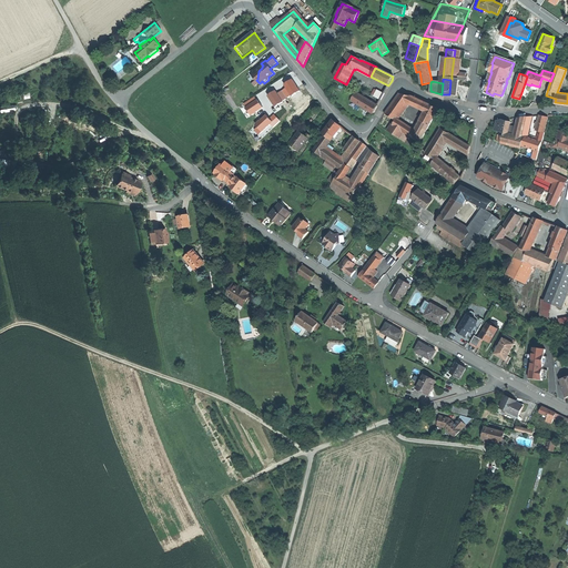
[(374,114),(377,107),(372,103),(357,94),(346,85),(342,93),(352,102),(350,105),(359,112),(362,108),(374,114)]
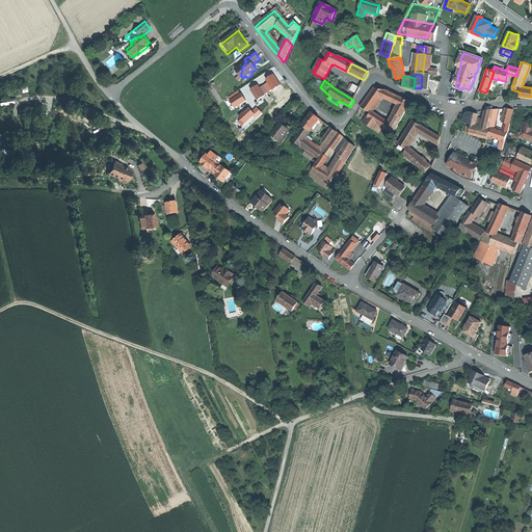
[(351,91),(356,95),(360,88),(354,85),(351,91)]
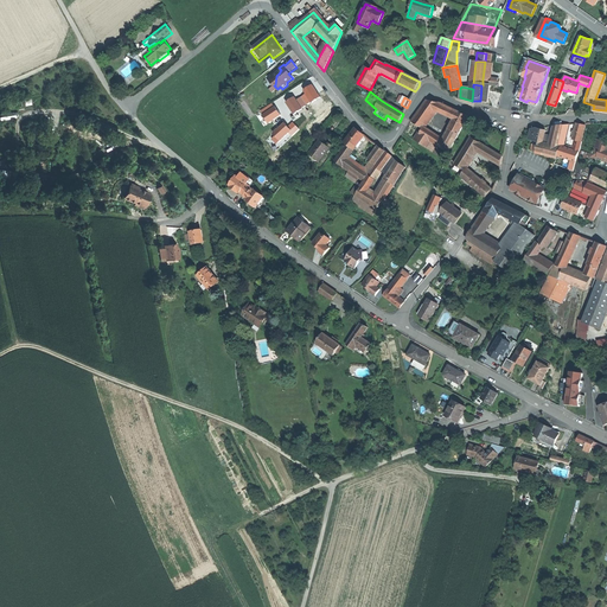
[(448,153),(459,134),(451,129),(443,141),(425,129),(438,110),(455,119),(460,113),(452,109),(441,103),(427,101),(413,122),(422,128),(414,140),(427,148),(432,141),(438,145),(448,153)]
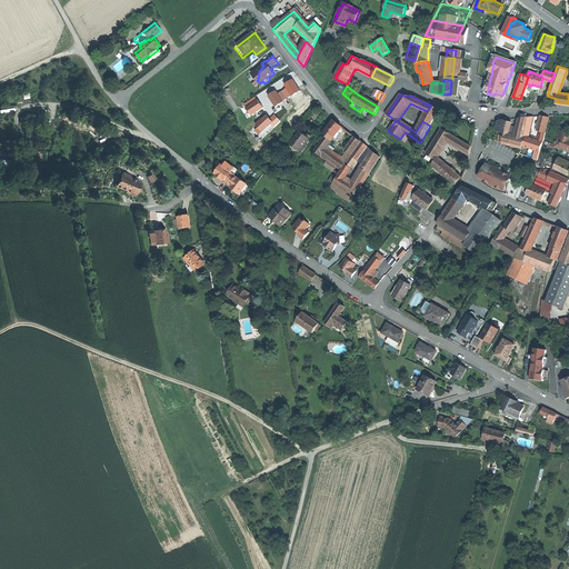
[(378,107),(381,101),(376,98),(372,103),(378,107)]
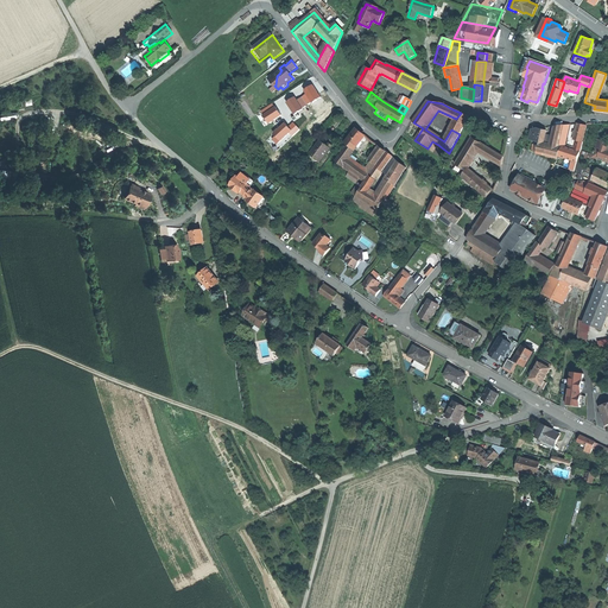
[(469,116),(461,113),(456,119),(451,130),(460,134),(469,116)]
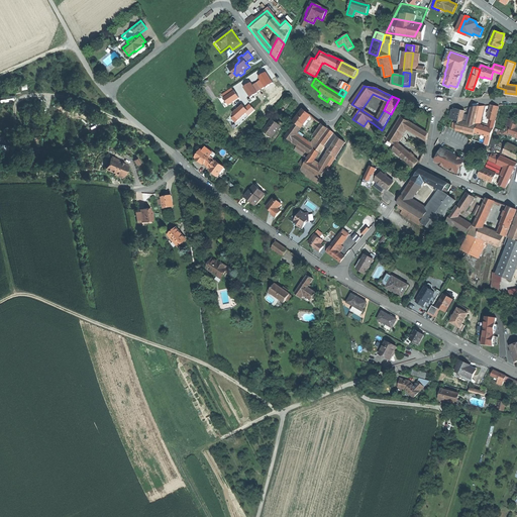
[(235,115),(233,117),(236,121),(247,112),(249,115),(255,109),(250,104),(246,108),(242,104),(233,113),(235,115)]
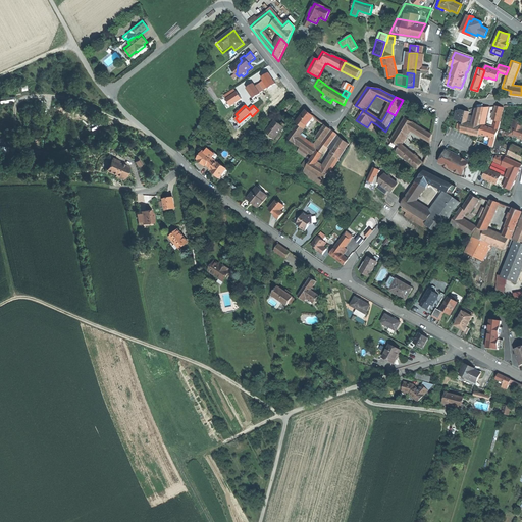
[(496,119),(500,120),(504,107),(501,106),(496,105),(492,118),(496,119)]
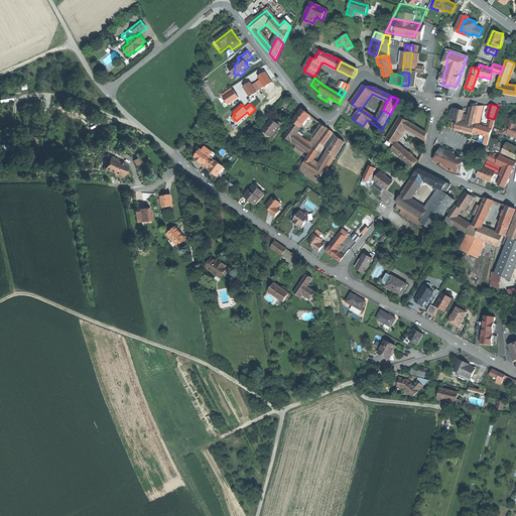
[(478,112),(479,106),(472,107),(470,118),(471,124),(462,122),(462,124),(457,123),(456,129),(465,131),(474,134),(475,131),(477,123),(476,123),(478,112)]
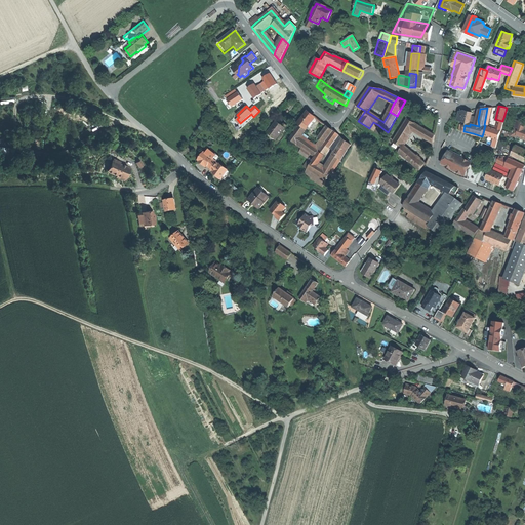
[(463,122),(462,125),(465,125),(470,126),(470,124),(473,112),(469,112),(465,111),(462,120),(463,120),(463,122)]
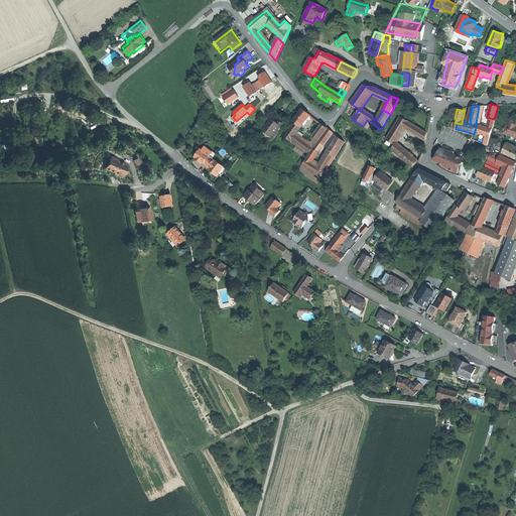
[(293,123),(295,125),(300,128),(309,116),(306,113),(302,111),(293,123)]
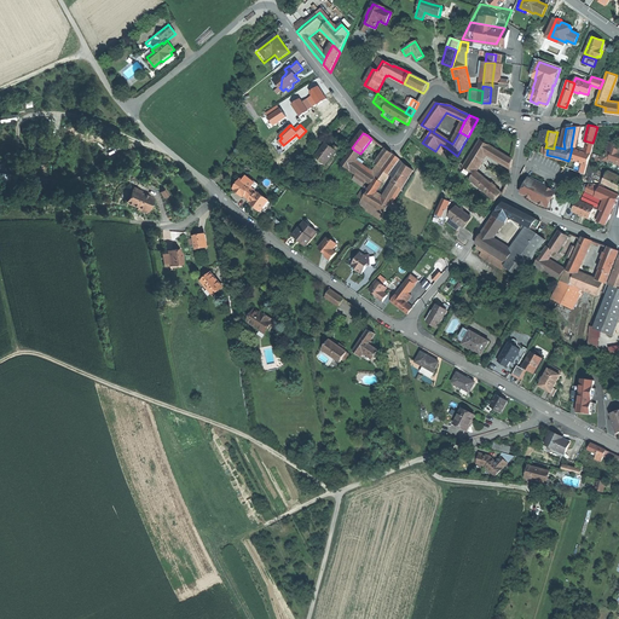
[(512,167),(513,160),(481,139),(464,167),(475,174),(472,180),(481,189),(487,180),(476,171),(487,154),(512,167)]
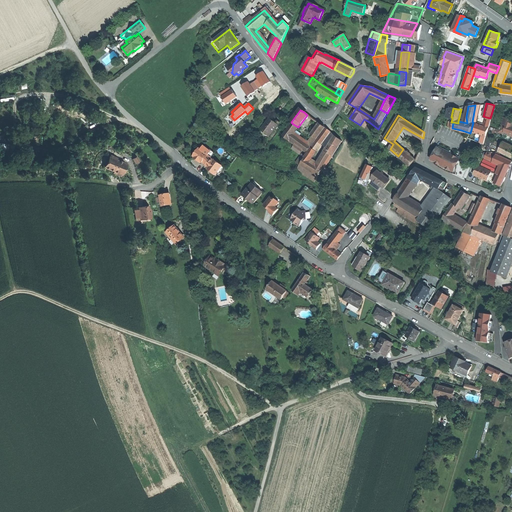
[(491,118),(490,118),(486,117),(484,125),(476,123),(473,122),(471,130),(477,132),(474,140),(484,143),(488,127),(489,127),(491,118)]
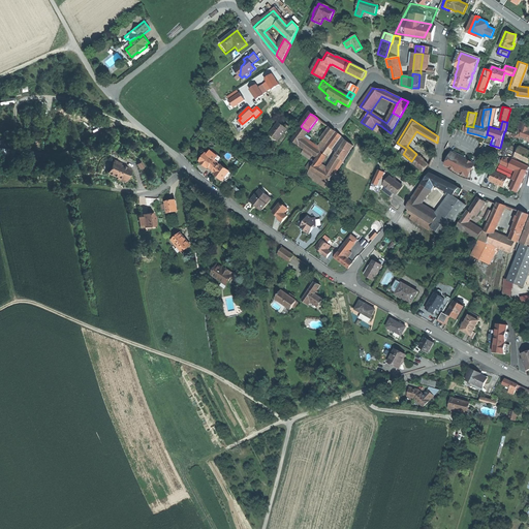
[(521,135),(528,137),(528,123),(522,121),(520,127),(523,128),(521,135)]
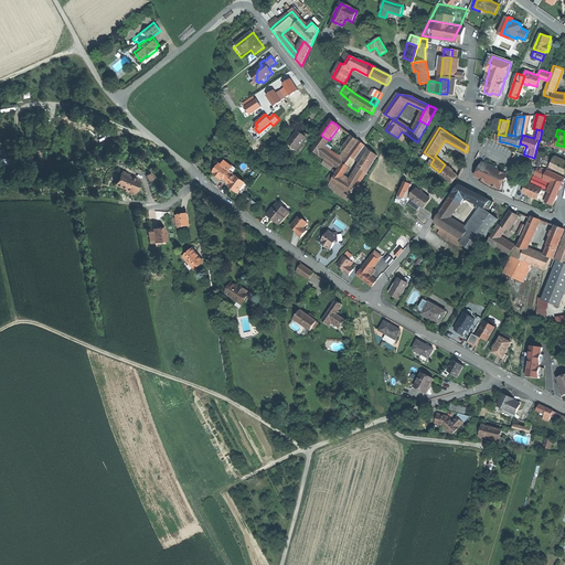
[(403,141),(407,135),(402,131),(397,138),(403,141)]
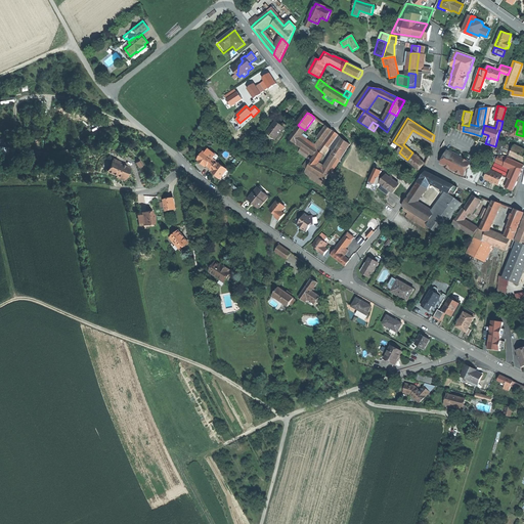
[(268,134),(276,140),(285,129),(280,126),(276,123),(268,134)]
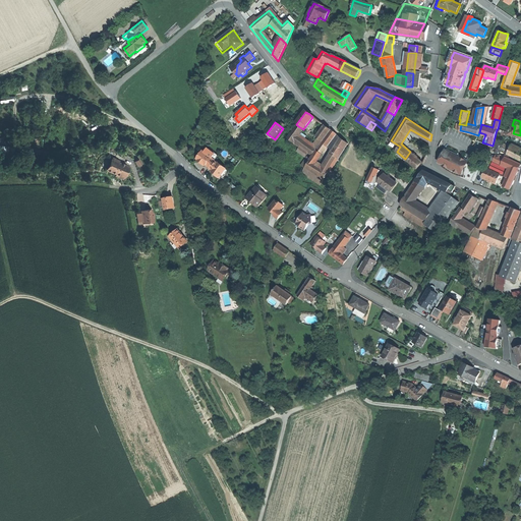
[(289,139),(312,157),(332,130),(326,126),(316,138),(319,139),(313,146),(305,140),(299,136),(303,129),(298,126),(289,139)]
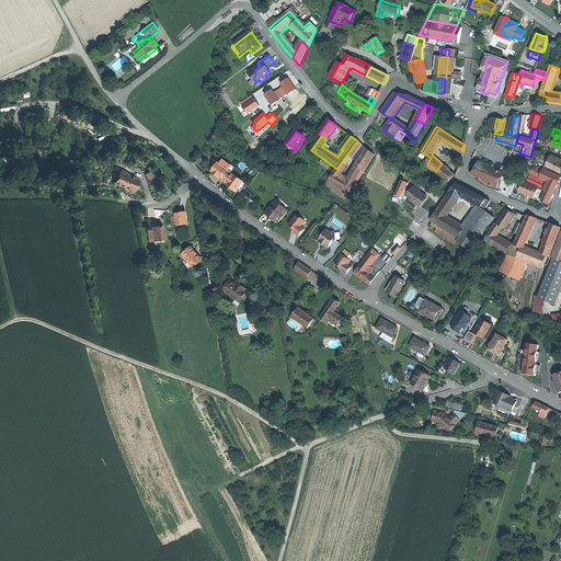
[(357,141),(347,156),(352,159),(353,158),(359,151),(363,146),(357,141)]
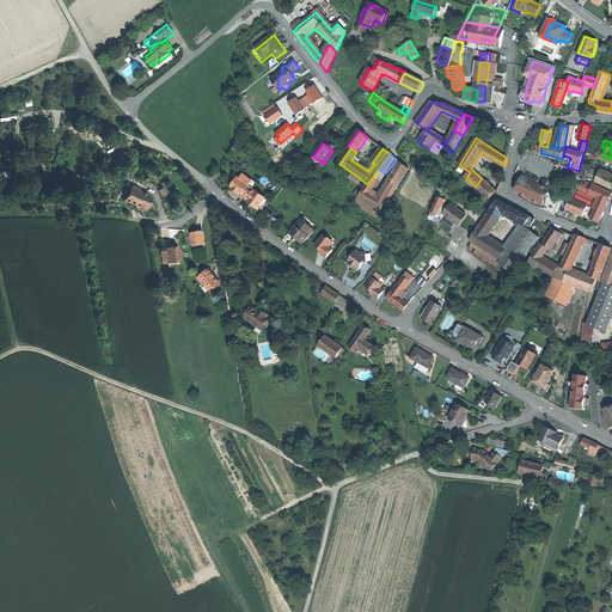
[(320,166),(323,164),(313,157),(311,159),(320,166)]
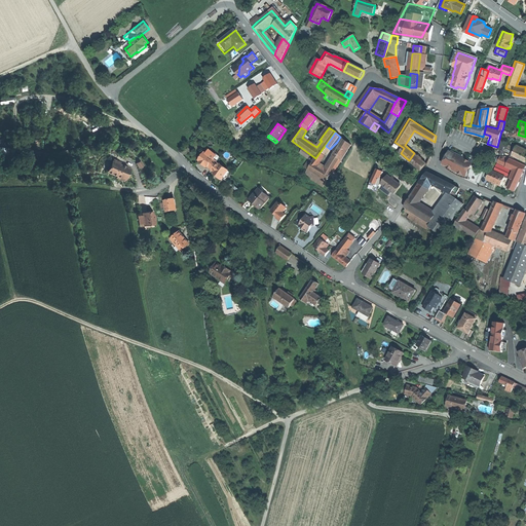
[(344,140),(340,137),(337,142),(331,148),(336,153),(343,140),(344,140)]
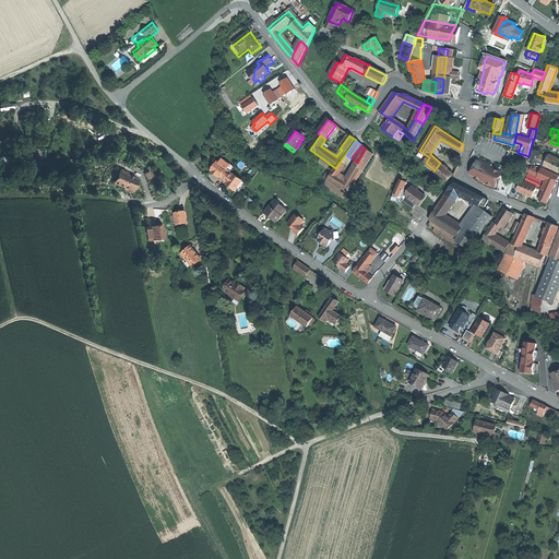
[(369,152),(365,149),(357,163),(355,166),(356,166),(364,170),(373,155),(369,152)]
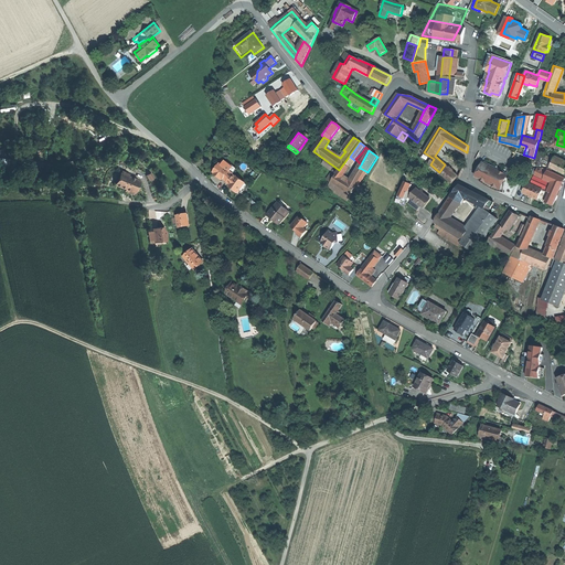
[(550,167),(564,173),(564,161),(564,162),(556,158),(554,157),(542,153),(540,161),(551,166),(550,167)]
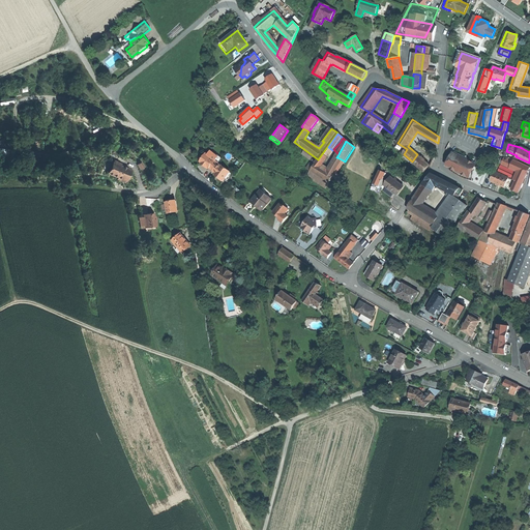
[(337,174),(345,162),(337,157),(329,171),(322,166),(332,150),(328,147),(317,163),(318,163),(311,172),(330,184),(333,177),(336,179),(340,175),(337,174)]
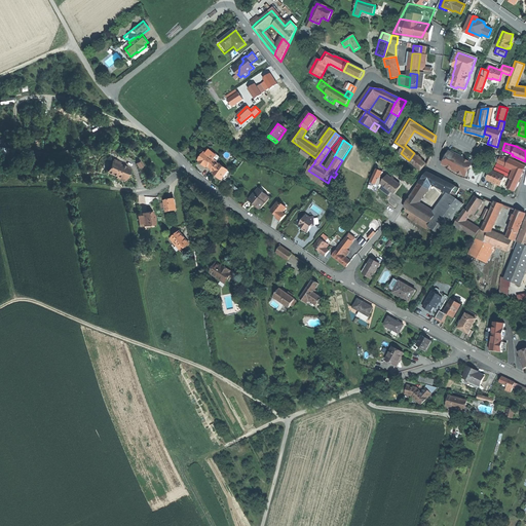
[(209,150),(207,153),(214,159),(217,155),(209,150)]
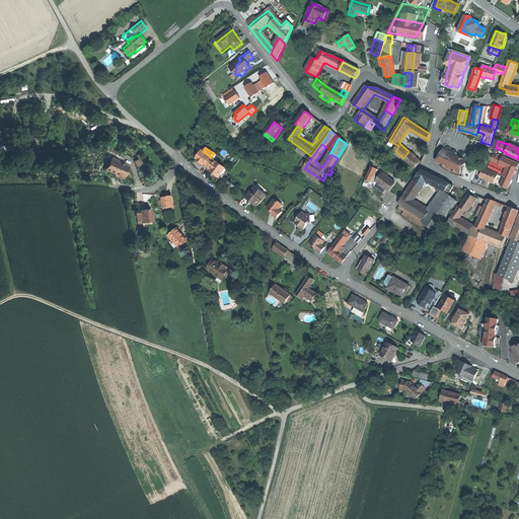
[(456,174),(458,170),(461,172),(464,165),(466,161),(462,158),(462,156),(446,148),(445,150),(444,149),(438,162),(439,163),(439,164),(444,167),(447,169),(451,172),(456,174)]
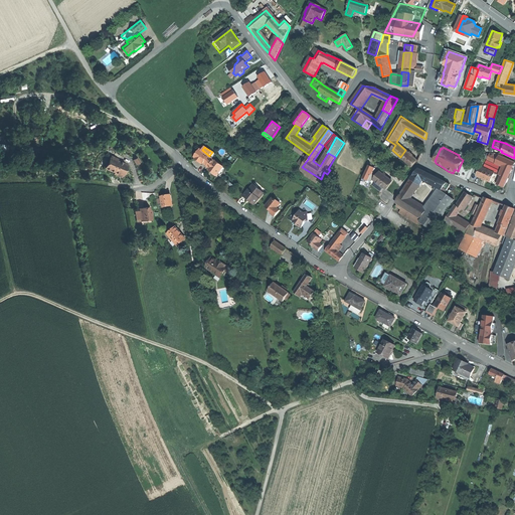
[(209,156),(202,150),(201,150),(195,158),(198,161),(201,163),(205,164),(207,166),(212,159),(209,156)]
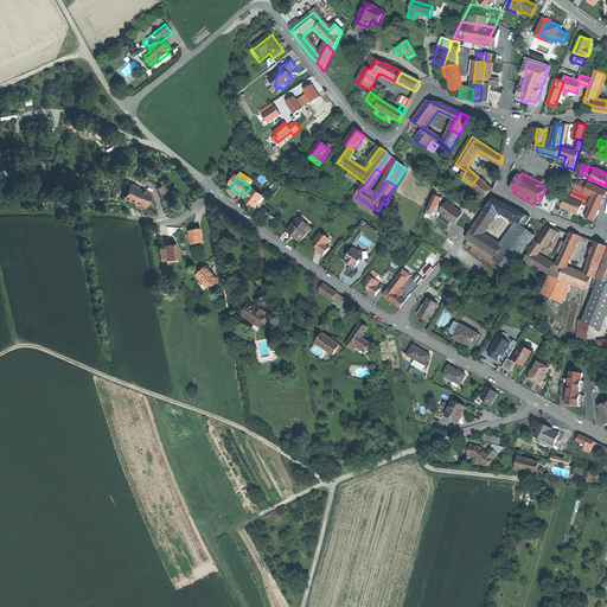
[(493,189),(478,177),(472,185),(486,197),(490,193),(493,189)]
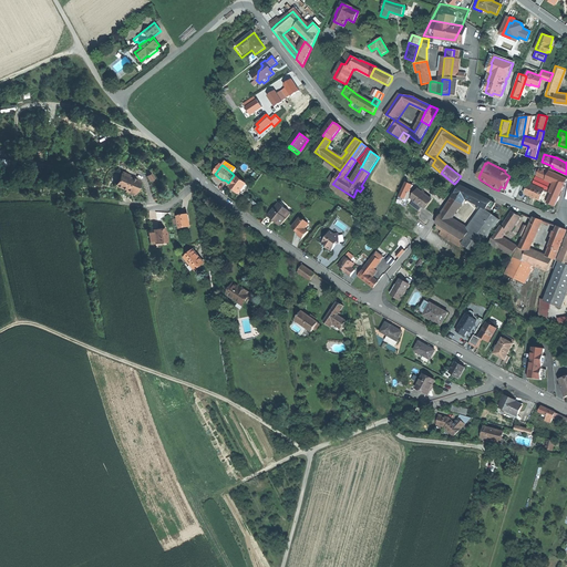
[(537,175),(546,179),(549,172),(544,169),(540,168),(537,175)]
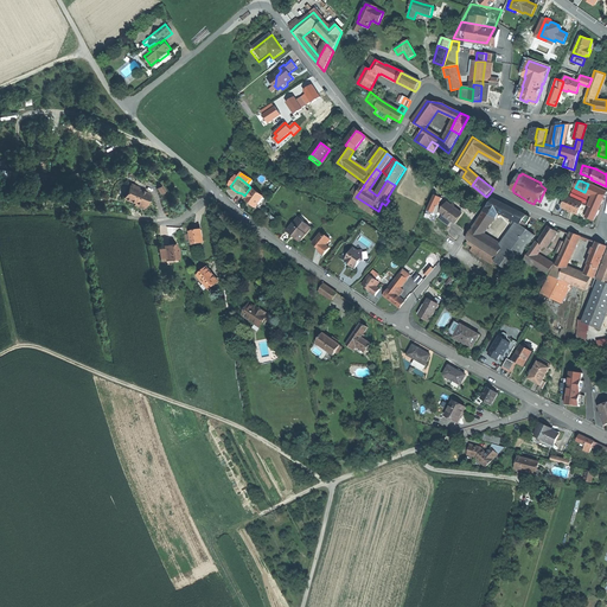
[(585,192),(594,196),(596,197),(605,200),(606,193),(606,189),(589,181),(588,184),(585,192)]
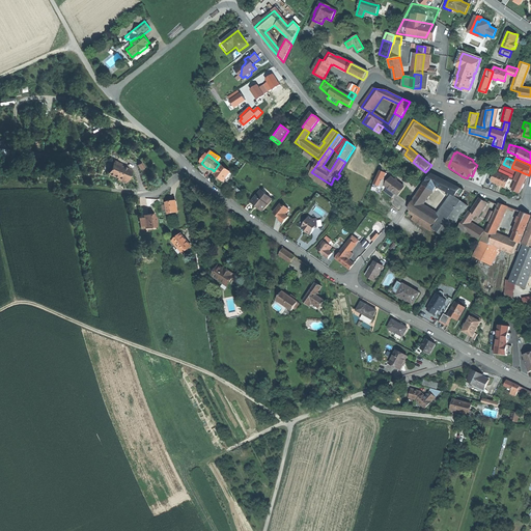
[(106,174),(118,177),(118,175),(109,172),(112,161),(111,160),(106,174)]
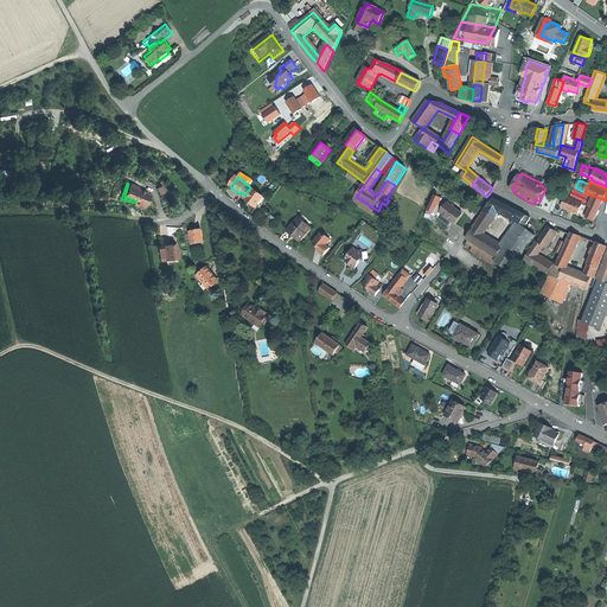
[(351,195),(356,197),(364,186),(363,186),(358,183),(351,195)]
